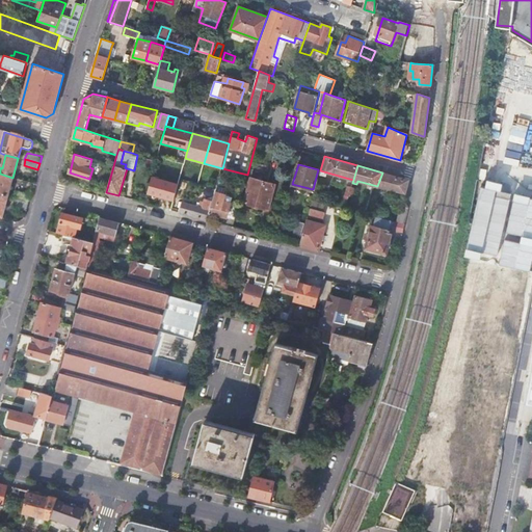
[(409,180),(382,173),(377,186),(405,193),(399,223),(394,222),(392,230),(393,230),(403,233),(409,209),(404,201),(409,180)]
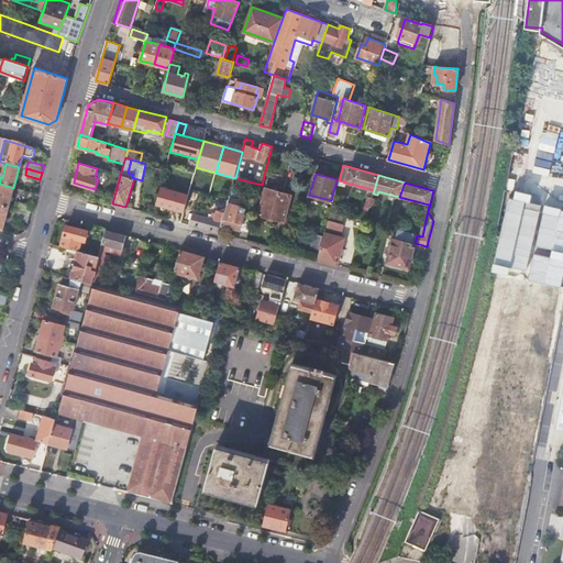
[(0,207),(8,210),(13,188),(0,184),(0,207)]
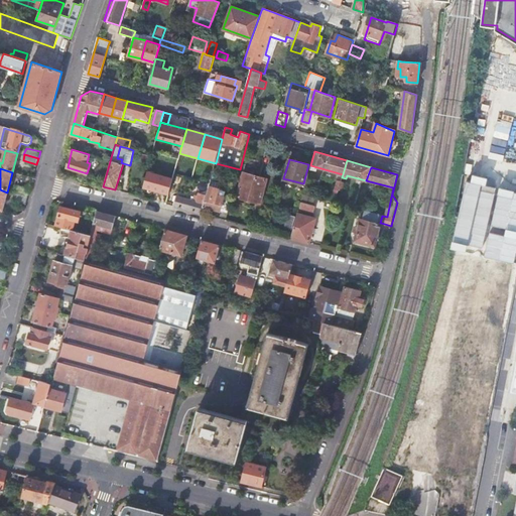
[(143,187),(168,195),(172,177),(147,170),(143,187)]
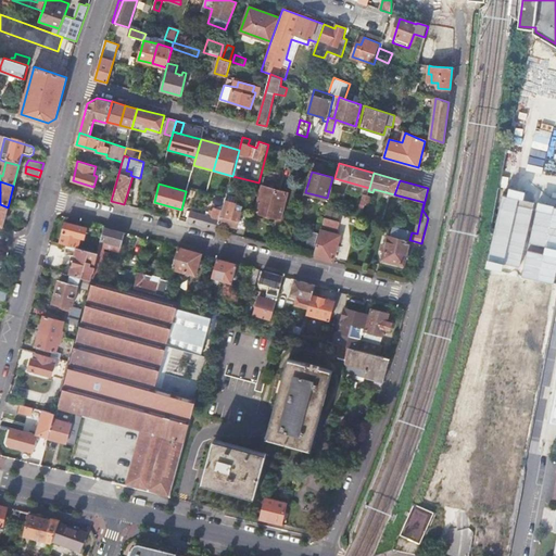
[(267,188),(262,186),(255,212),(280,219),(287,192),(274,189),(274,185),(268,184),(267,188)]
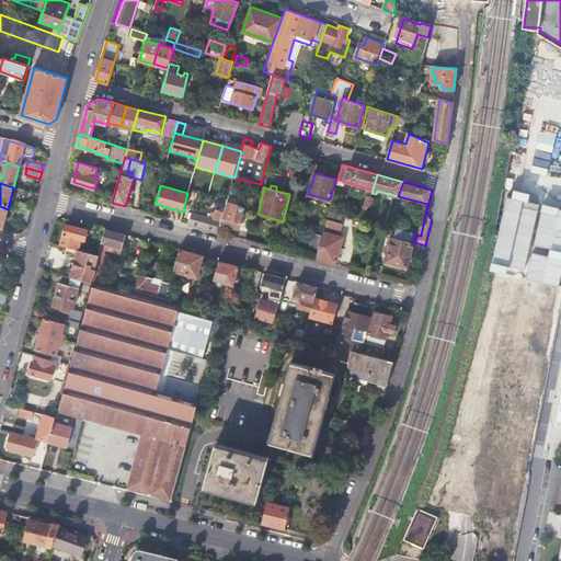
[(513,196),(507,195),(492,270),(560,283),(560,205),(530,199),(533,192),(515,187),(513,196)]
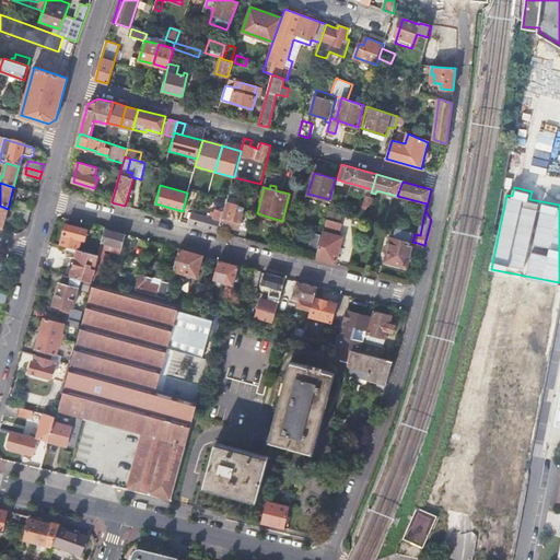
[(16,211),(30,214),(32,207),(15,202),(14,210),(16,211)]
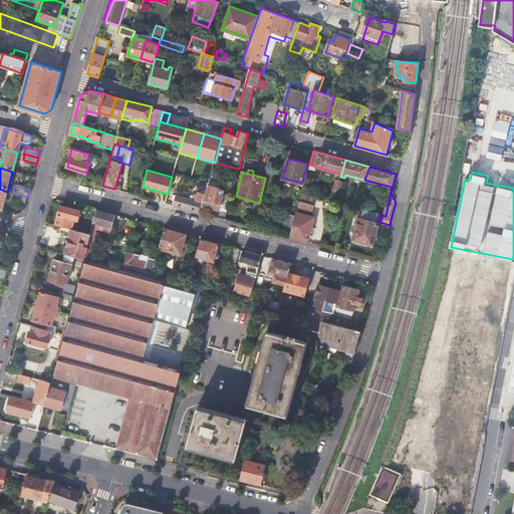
[(175,195),(173,205),(200,213),(202,205),(219,210),(223,199),(225,190),(208,186),(208,187),(206,194),(198,192),(197,195),(194,195),(193,197),(193,199),(187,198),(175,195)]
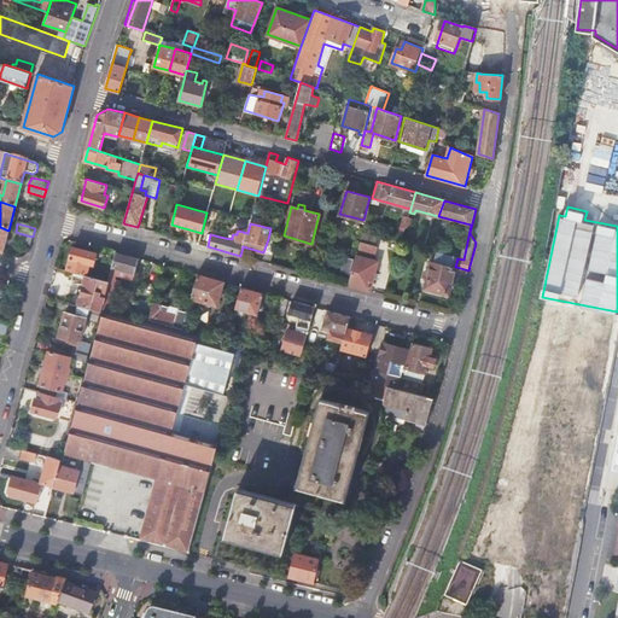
[(16,242),(30,245),(33,237),(18,233),(16,242)]
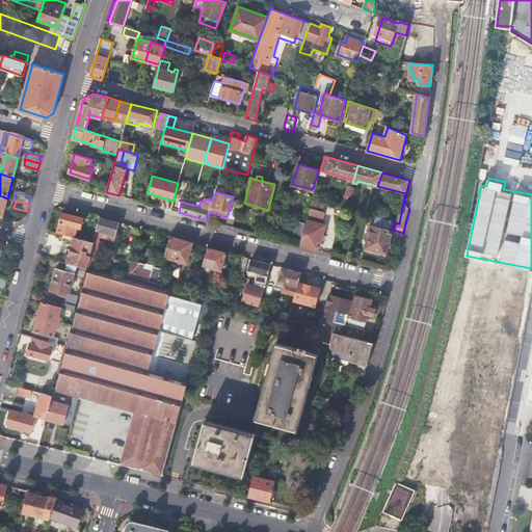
[(235,219),(238,208),(231,206),(227,217),(235,219)]
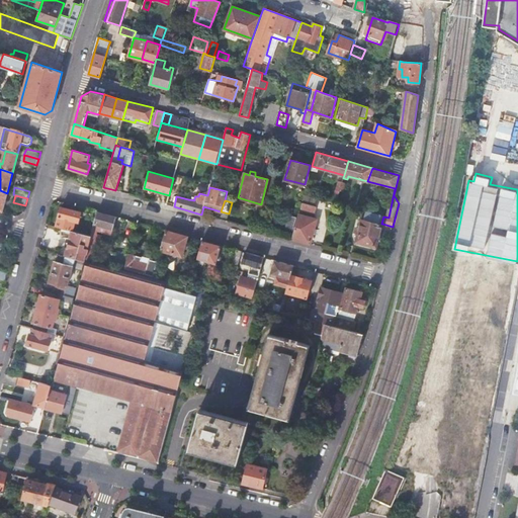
[(318,206),(301,202),(299,209),(315,214),(318,206)]
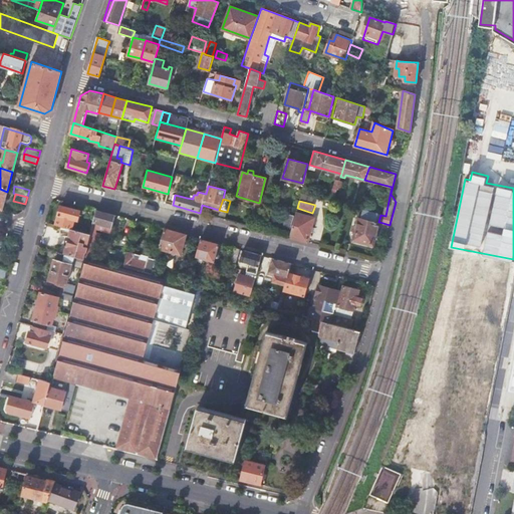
[(71,229),(75,230),(80,211),(61,206),(55,225),(71,229)]
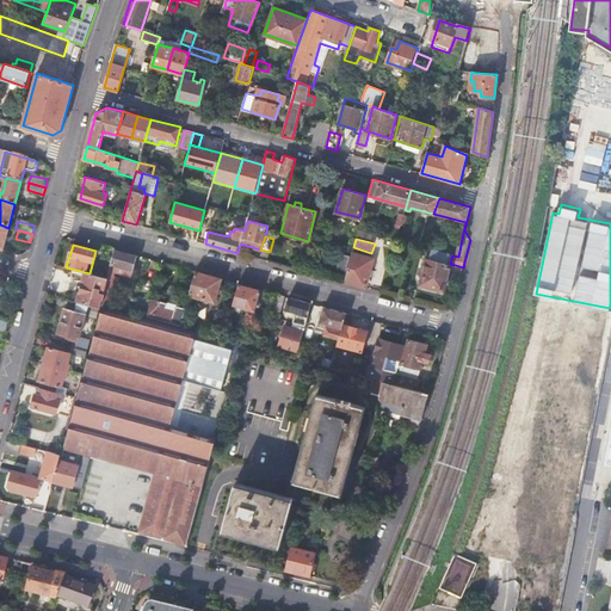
[(115,250),(111,264),(109,271),(133,277),(137,255),(115,250)]
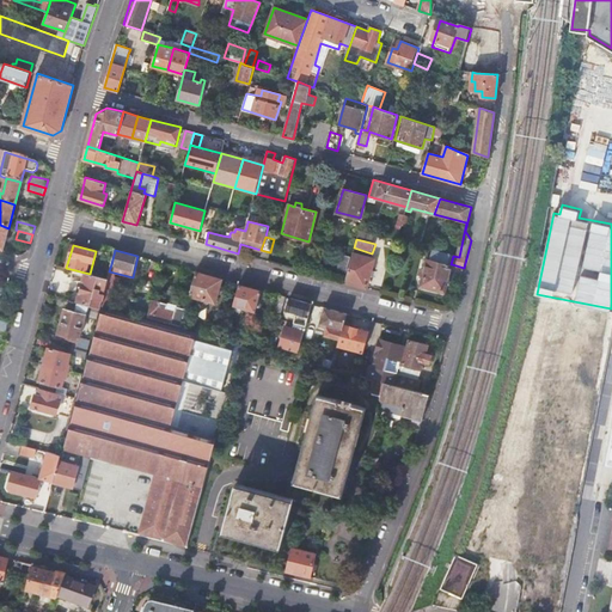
[(430,259),(428,258),(421,286),(445,292),(452,264),(451,264),(453,256),(433,250),(430,259)]
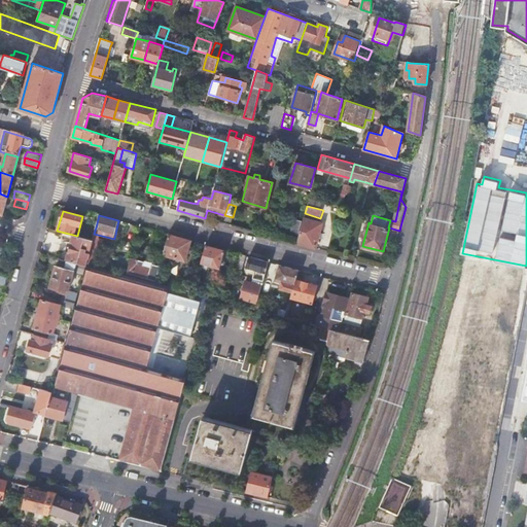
[(304,217),(296,243),(316,248),(322,222),(304,217)]
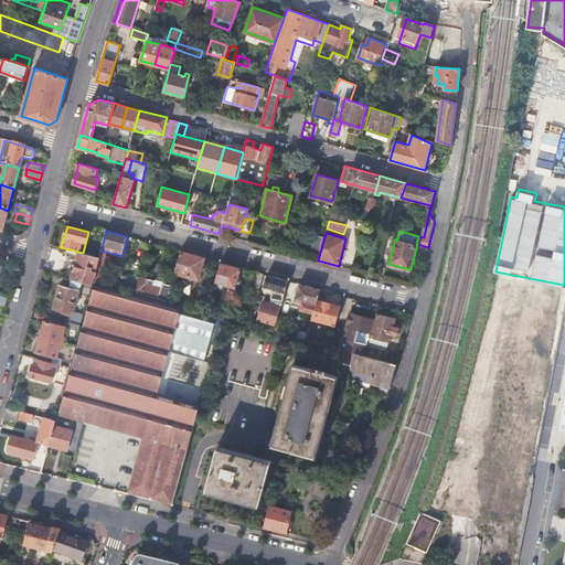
[(323,237),(316,235),(311,252),(319,254),(323,237)]
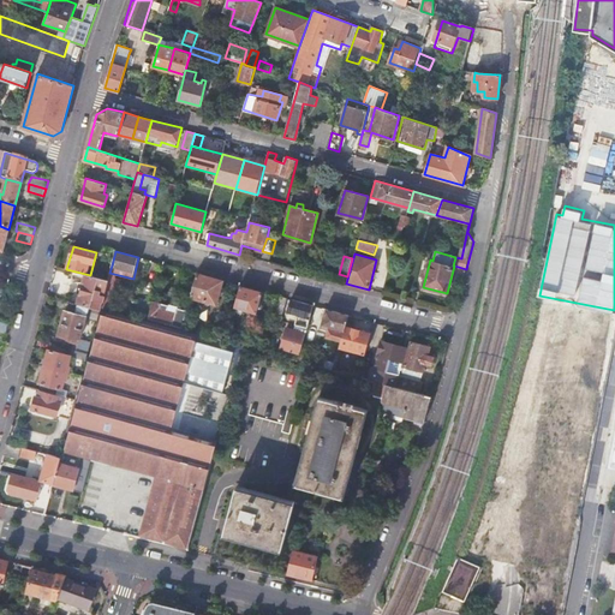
[(103,263),(100,278),(108,280),(108,276),(109,273),(112,266),(103,263)]
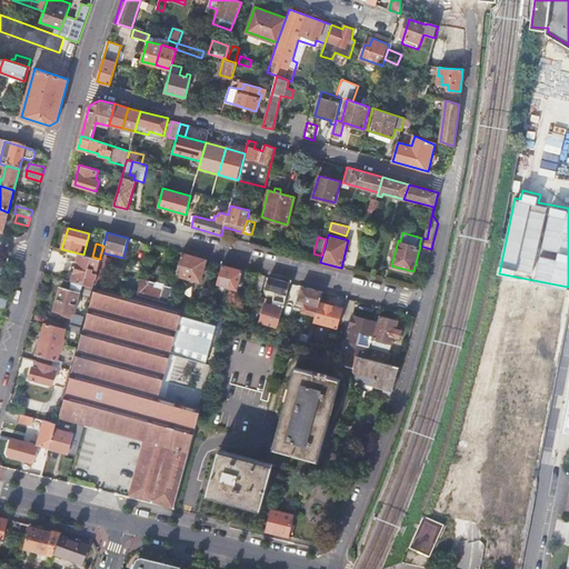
[(207,259),(182,252),(176,275),(200,281),(207,259)]
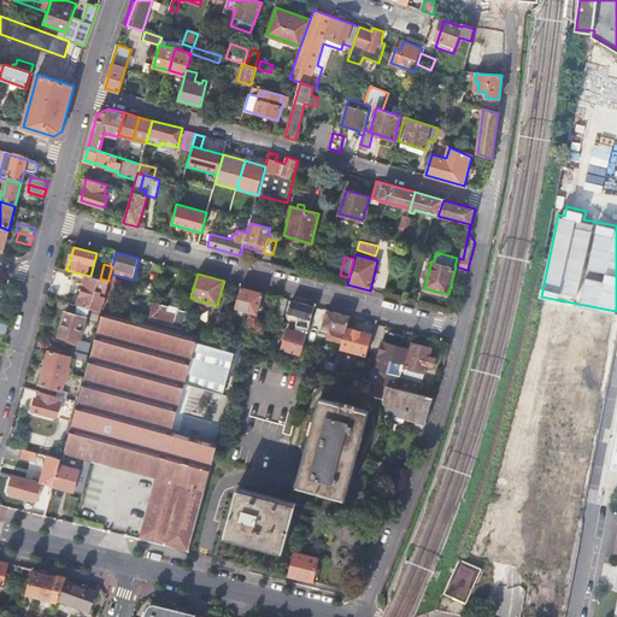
[(100,278),(90,276),(86,275),(78,305),(100,310),(101,307),(104,298),(100,298),(100,301),(97,300),(99,291),(105,293),(109,281),(100,278)]
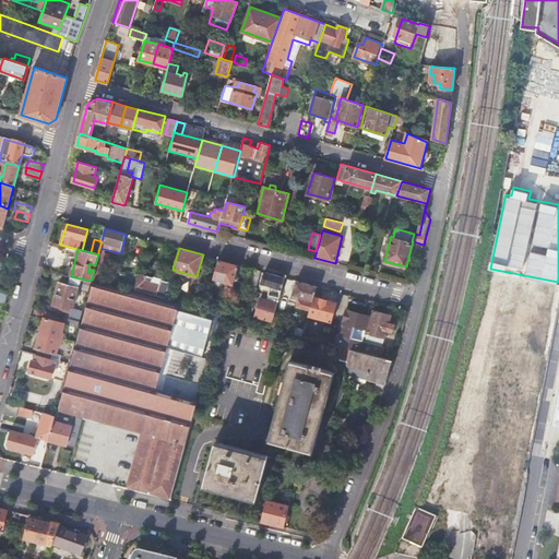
[(98,251),(98,254),(95,265),(94,270),(92,278),(99,280),(106,257),(104,253),(98,251)]
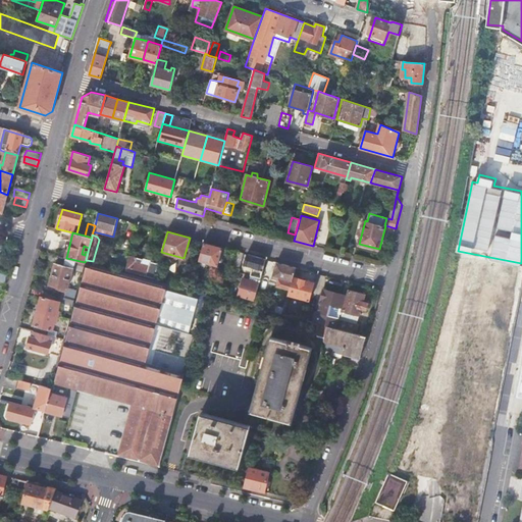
[(223,247),(204,242),(199,261),(218,266),(223,247)]
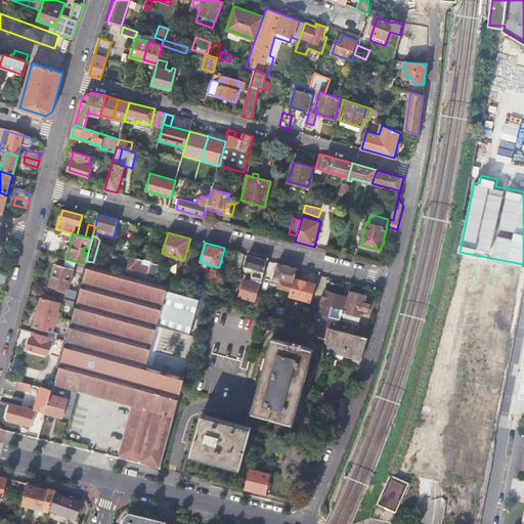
[(245,254),(237,252),(233,266),(241,268),(245,254)]
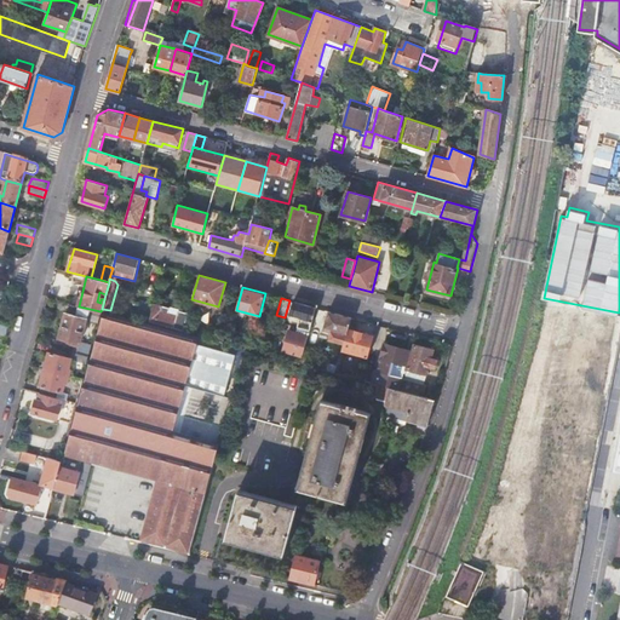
[(316,308),(293,302),(290,315),(299,317),(298,326),(310,329),(316,308)]
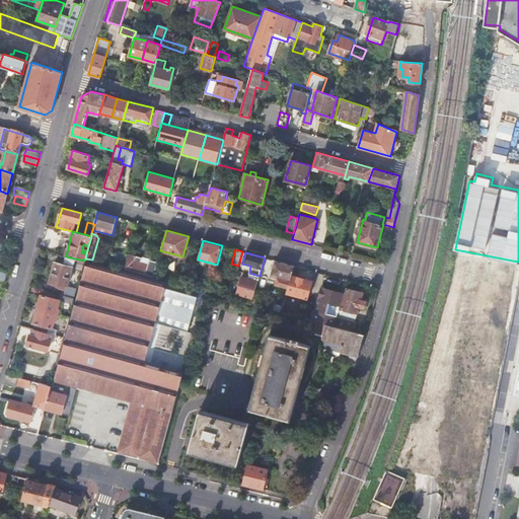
[(117,253),(113,266),(124,269),(128,256),(117,253)]
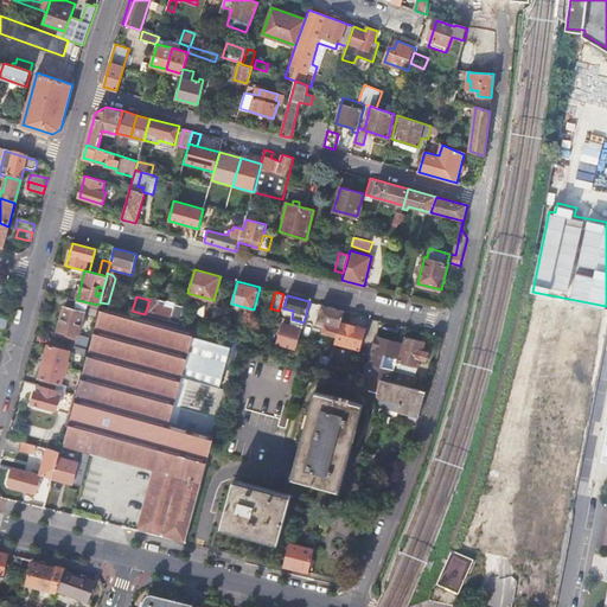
[(149,300),(145,314),(179,324),(184,307),(168,302),(167,308),(164,307),(165,301),(151,298),(149,300)]
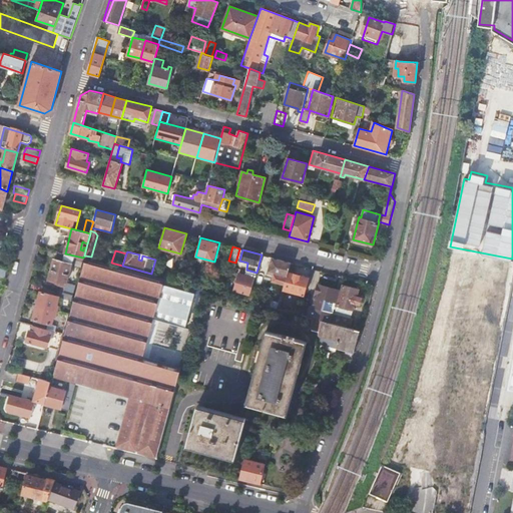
[(83,258),(65,253),(64,259),(62,261),(54,259),(51,269),(69,274),(71,265),(81,267),(83,258)]
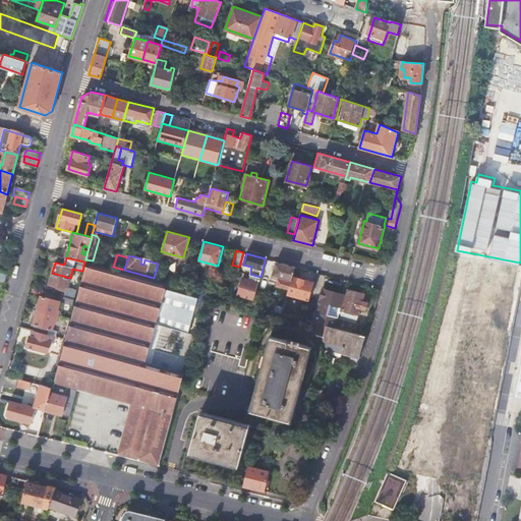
[(292,277),(295,267),(276,262),(272,276),(278,277),(276,285),(289,288),(292,277)]
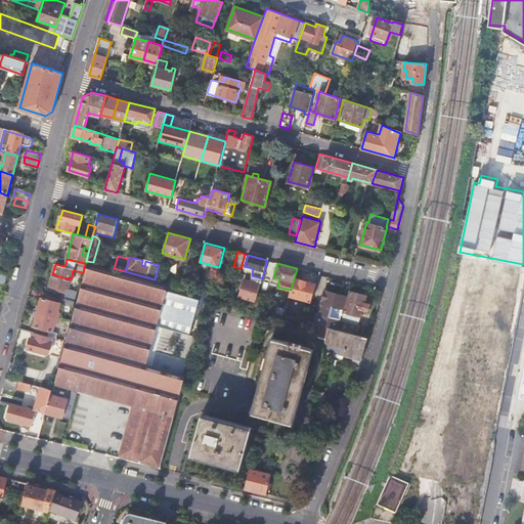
[(161,466),(185,375),(163,368),(145,363),(155,328),(172,332),(189,337),(200,298),(165,289),(166,286),(87,264),(55,383),(95,394),(100,375),(139,384),(134,404),(121,455),(161,466)]
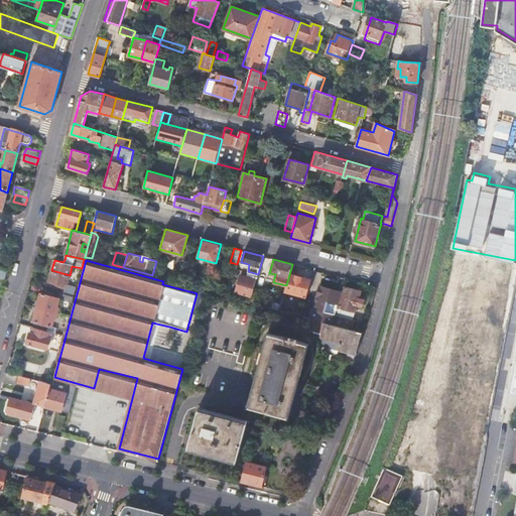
[(70,275),(51,270),(48,281),(53,282),(53,284),(60,287),(65,288),(66,285),(67,285),(67,284),(69,278),(70,275)]
